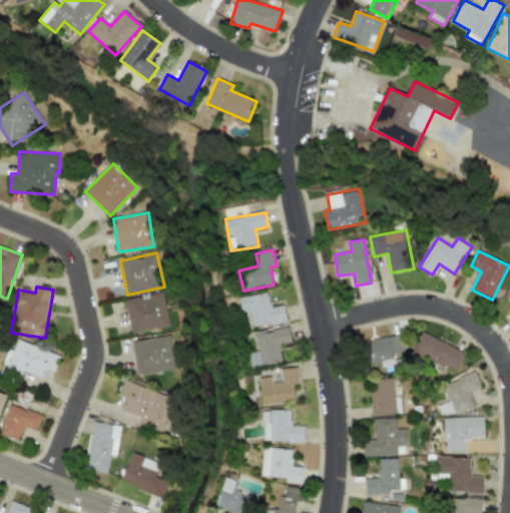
[(171,326),(163,292),(125,300),(132,334),(171,326)]
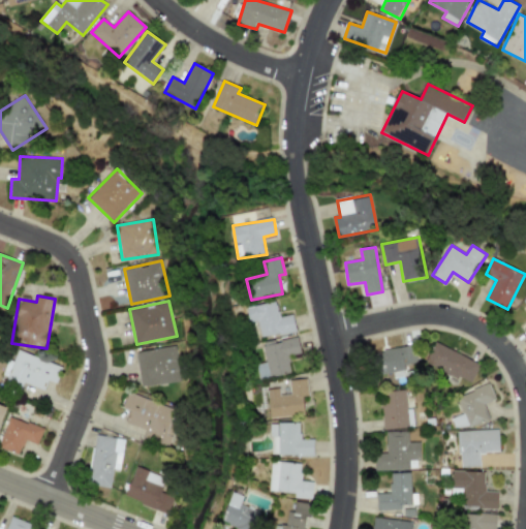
[(298,331),(294,314),(281,317),(277,301),(248,308),(251,320),(258,319),(263,339),(298,331)]
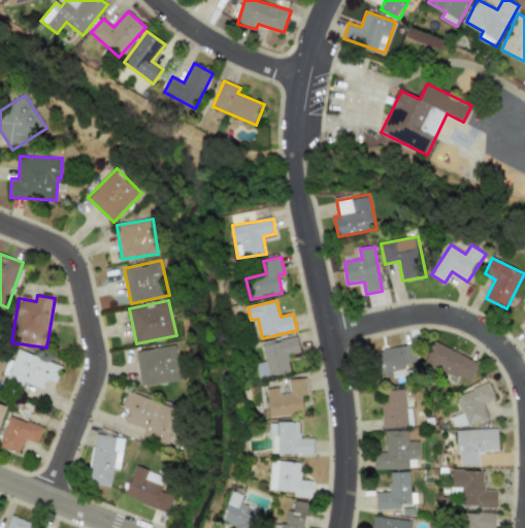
[(292,372),(289,355),(301,353),(298,336),(264,342),(267,361),(257,363),(260,378),(292,372)]
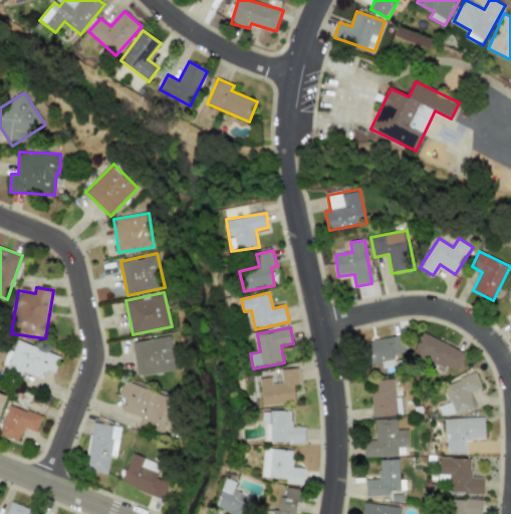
[(415,351),(458,373),(468,353),(424,332),(415,351)]
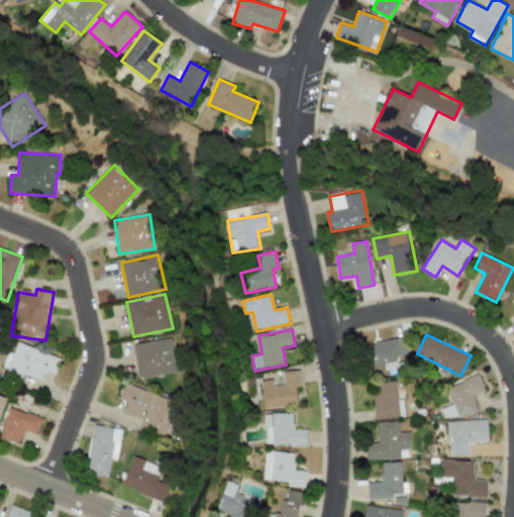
[(138,379),(179,373),(174,338),(134,344),(138,379)]
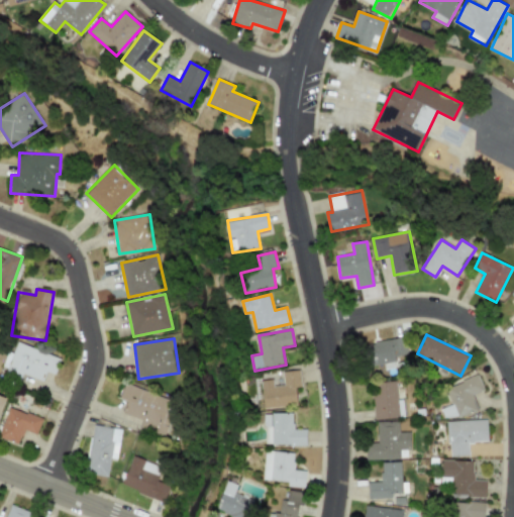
[(371,366),(409,360),(406,338),(368,342),(371,366)]
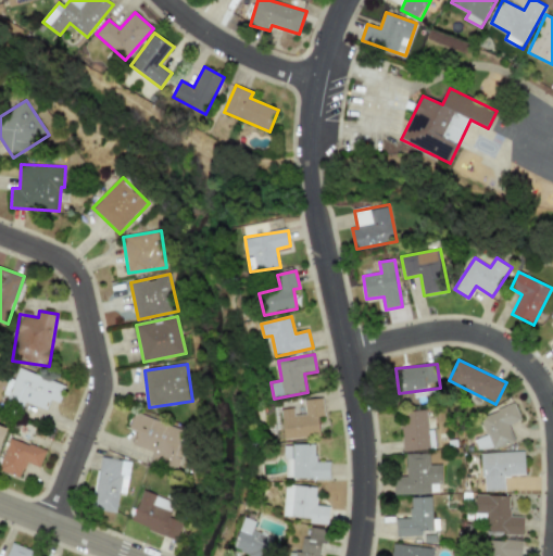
[(66,386),(20,368),(15,380),(10,378),(2,397),(25,406),(26,403),(48,411),(52,400),(60,403),(66,386)]
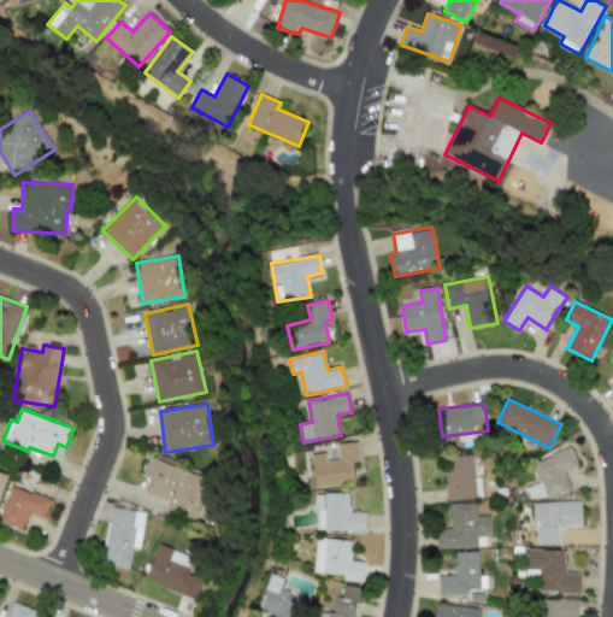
[(357,483),(354,463),(360,462),(359,441),(339,444),(340,459),(328,460),(326,453),(312,454),(316,488),(357,483)]
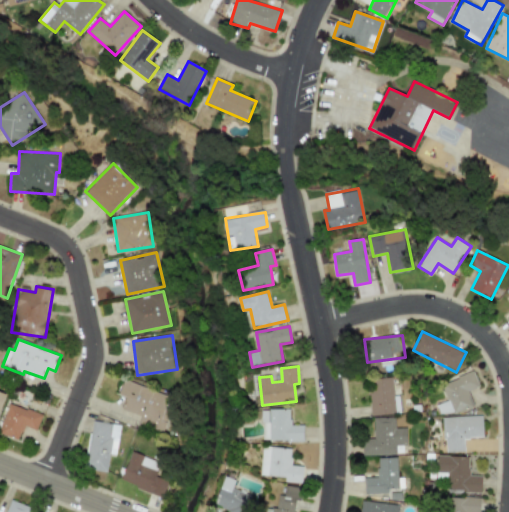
[(480,387),(475,371),(442,383),(449,401),(438,405),(442,417),(473,405),(468,391),(480,387)]
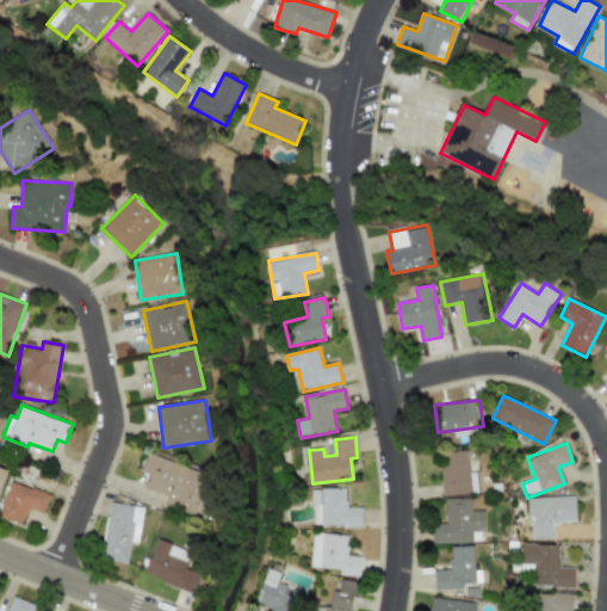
[(479,492),(476,471),(472,471),(469,449),(439,454),(445,497),(479,492)]
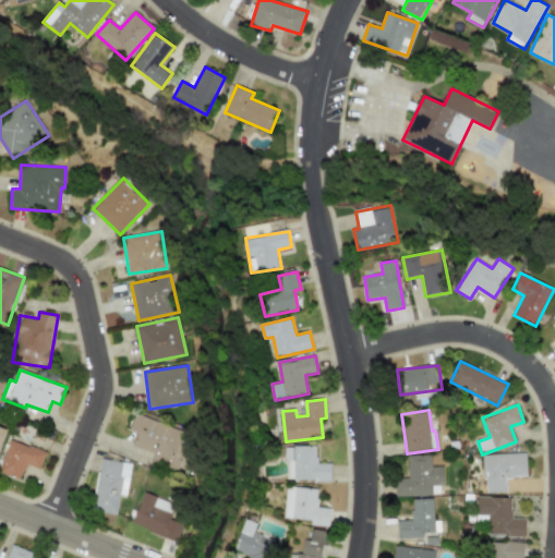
[(156,452),(153,463),(180,471),(192,433),(135,415),(131,429),(139,432),(134,446),(156,452)]
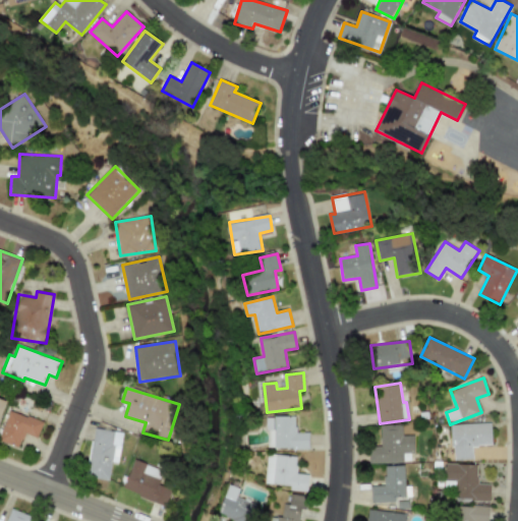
[(0,440),(20,448),(26,433),(38,438),(44,422),(11,409),(0,437),(0,440)]
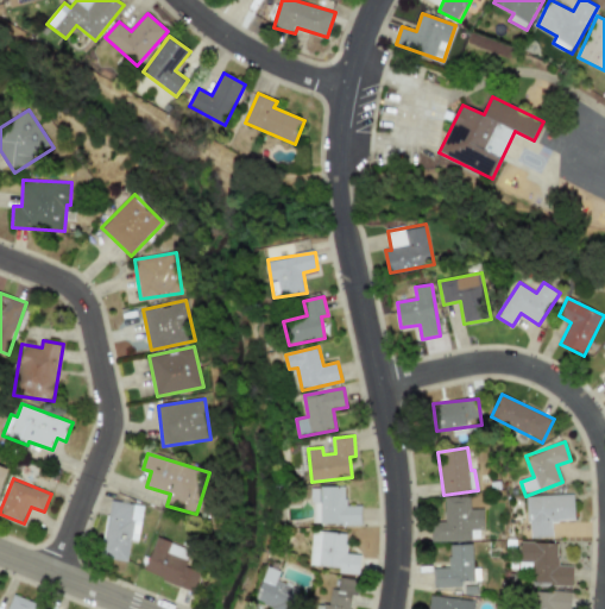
[(313,487),(313,523),(363,525),(363,506),(346,506),(347,488),(313,487)]
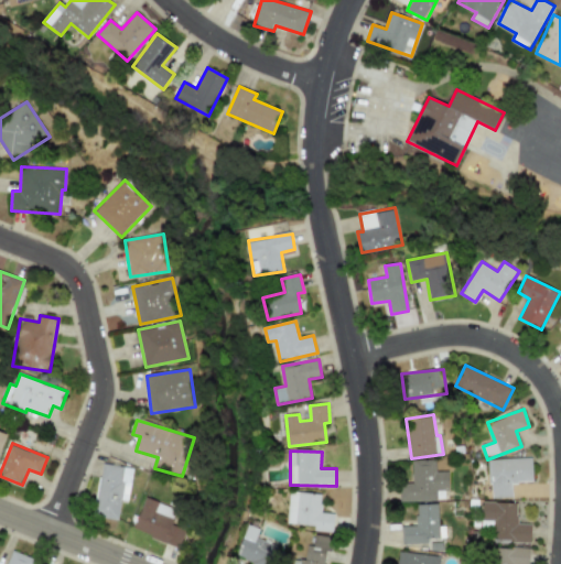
[(533,458),(489,459),(491,498),(513,498),(513,483),(533,483),(533,458)]
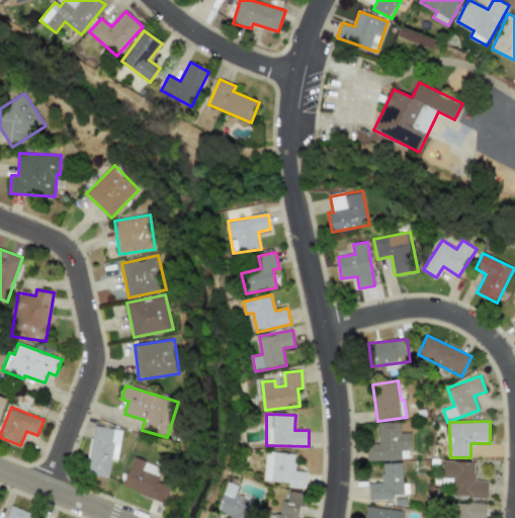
[(379,423),(379,443),(367,444),(368,460),(402,459),(402,450),(413,449),(412,432),(401,433),(401,422),(379,423)]
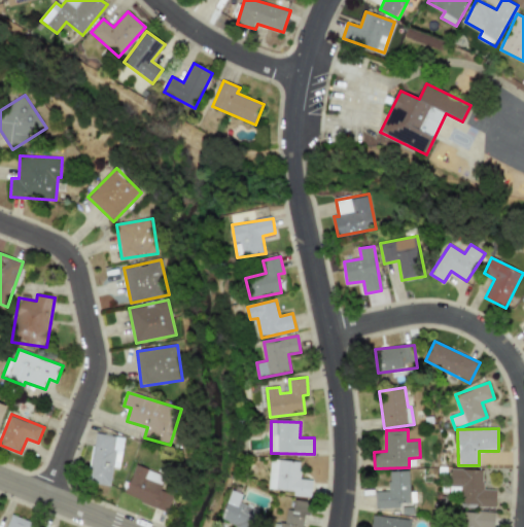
[(126,437),(96,432),(88,482),(111,486),(114,467),(120,468),(126,437)]
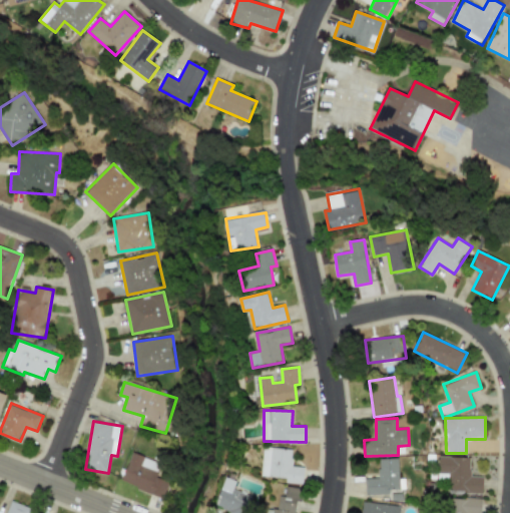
[(263,477),(288,478),(288,483),(304,484),(305,467),(293,466),(294,449),(264,448),(263,477)]
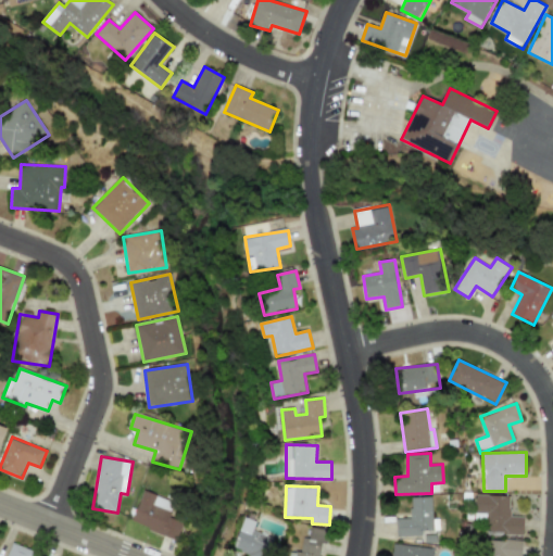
[(177,539),(188,509),(143,493),(133,523),(177,539)]
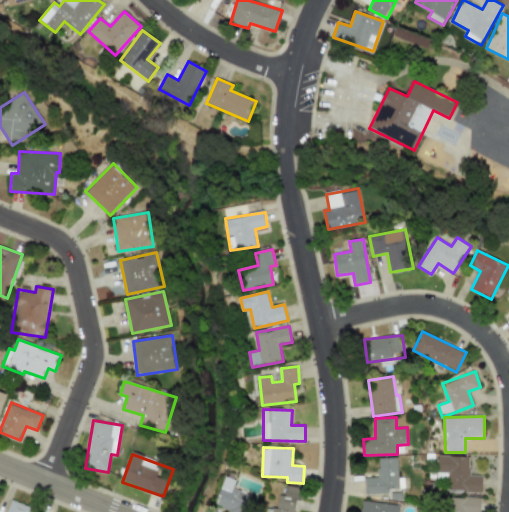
[(482,492),(483,476),(470,475),(471,456),(439,455),(438,478),(449,479),(448,491),(482,492)]
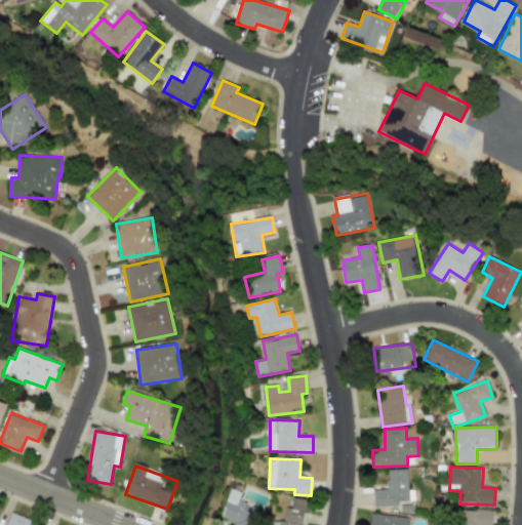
[(408,469),(388,470),(389,489),(374,489),(375,506),(409,505),(408,469)]
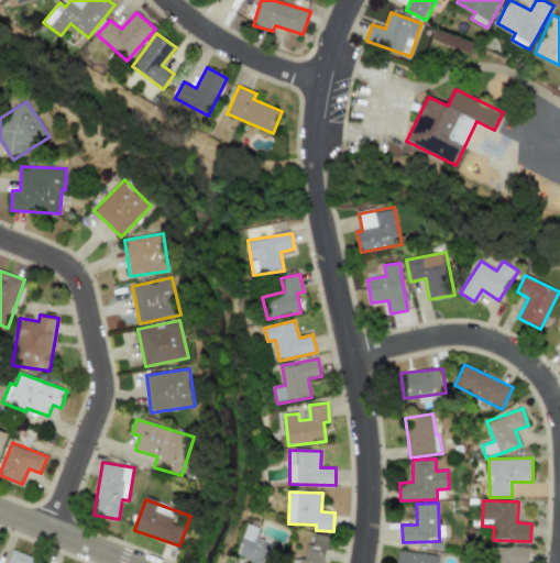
[(271,562),(277,544),(257,538),(261,528),(248,523),(238,555),(252,560),(251,562),(271,562)]
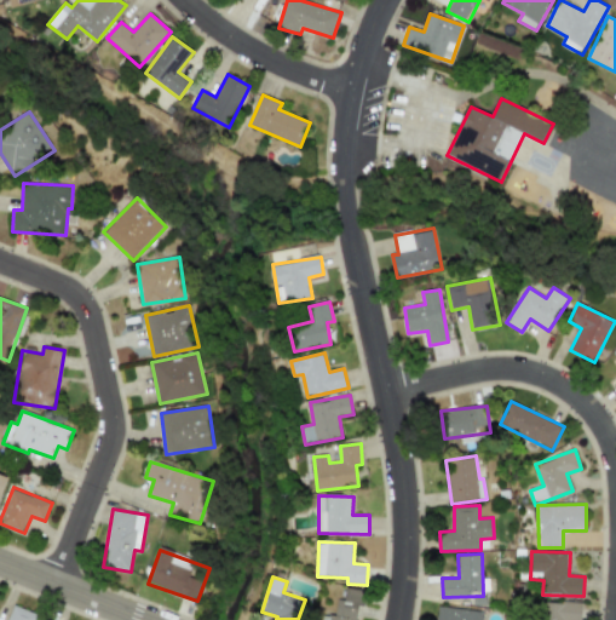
[(329,619),(356,619),(358,604),(364,606),(367,591),(346,589),(345,600),(339,600),(337,615),(330,615),(329,619)]
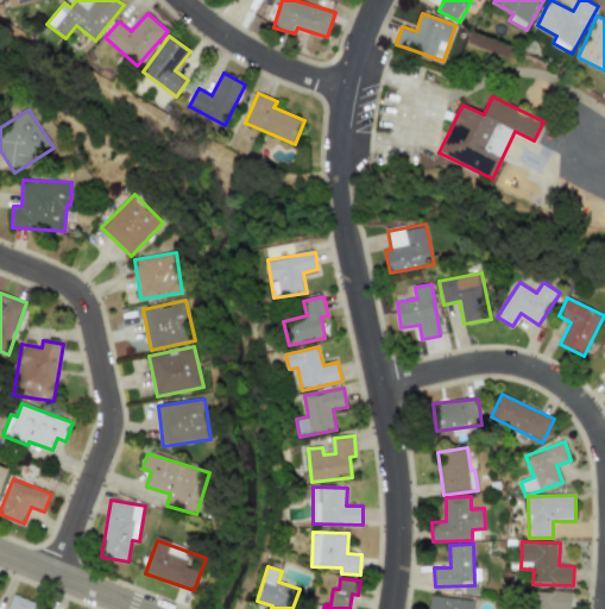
[(531,608),(573,608),(573,592),(533,590),(531,608)]
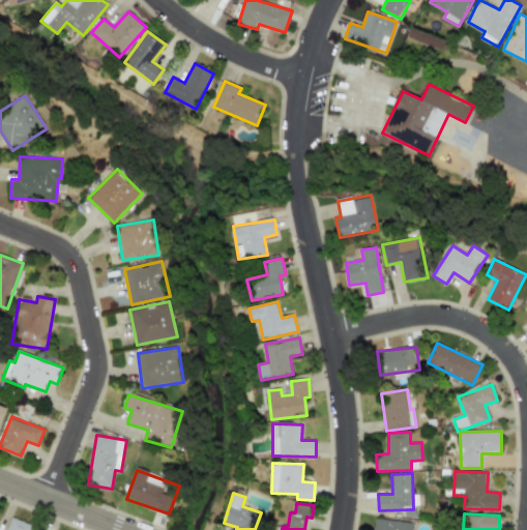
[(31,529),(33,525),(12,518),(7,529),(31,529)]
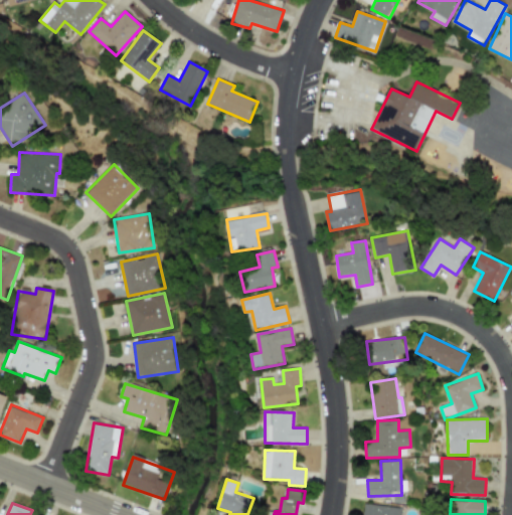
[(401,514),(402,508),(365,504),(363,514),(401,514)]
